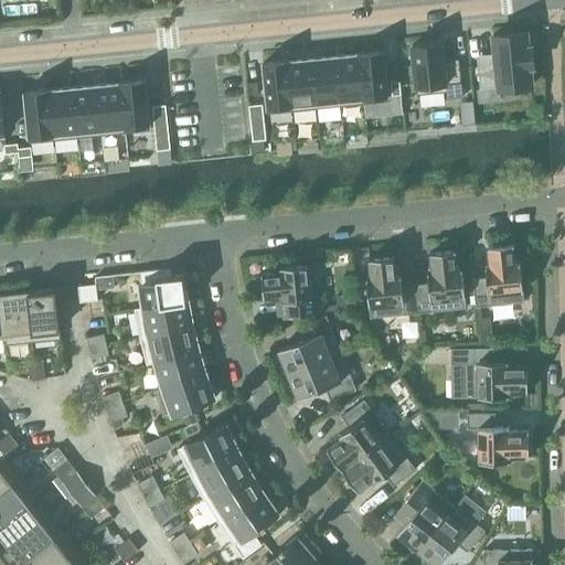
[(478,63),(480,88),(499,87),(499,89),(532,86),(530,66),(534,66),(532,46),(528,48),(526,32),(493,35),(496,62),(478,63)]
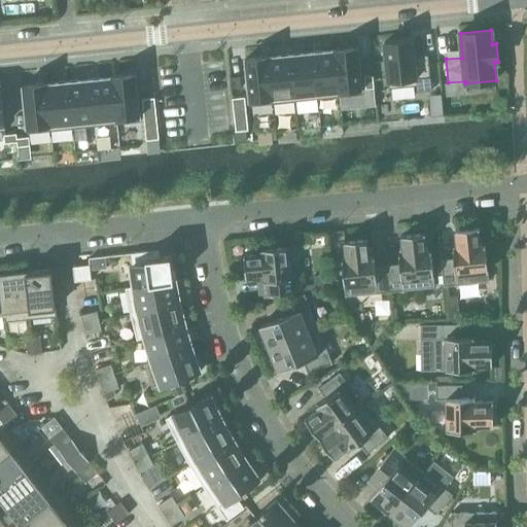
[(428,63),(414,65),(412,40),(384,42),(388,89),(416,85),(417,92),(431,91),(428,63)]
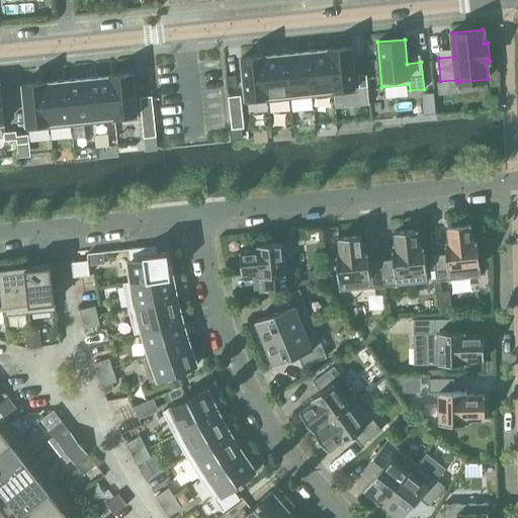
[(352,47),(329,49),(334,95),(356,93),(352,47)]
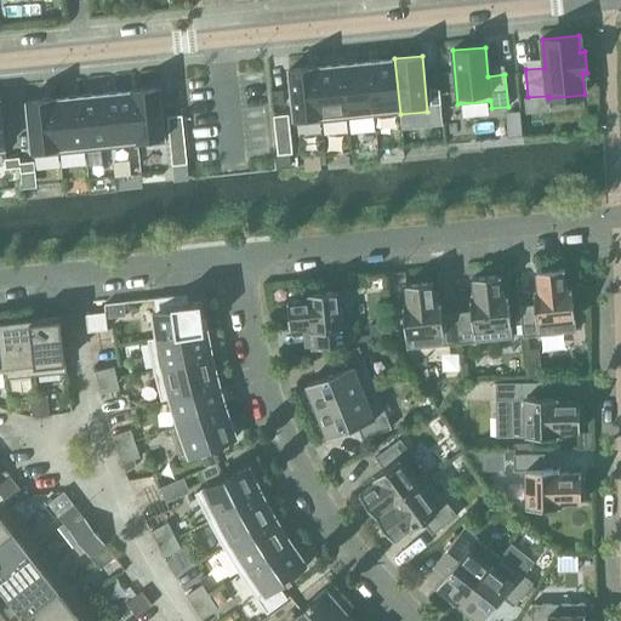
[(393,60),(369,62),(374,117),(400,114),(394,58),(393,60)]
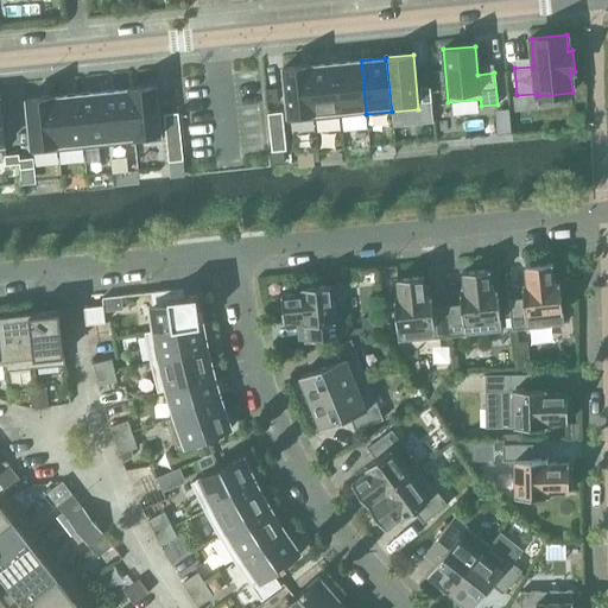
[(361,61),(335,63),(341,116),(366,114),(361,61)]
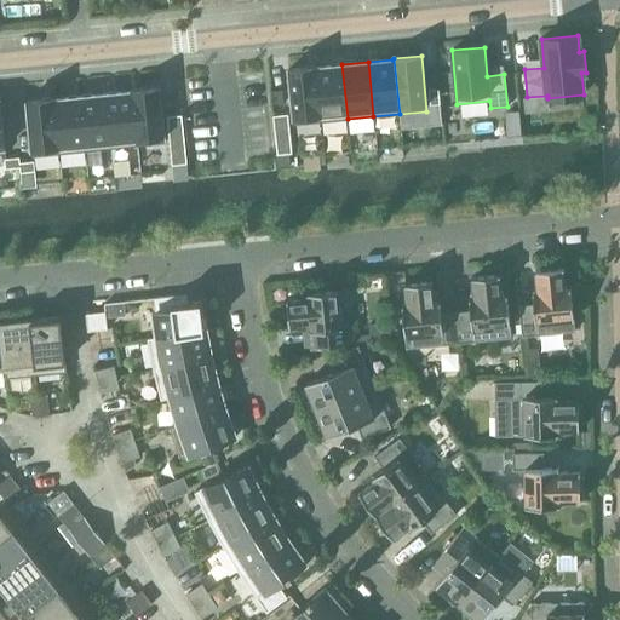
[(317,67),(316,67),(321,121),(348,119),(342,64),(317,67)]
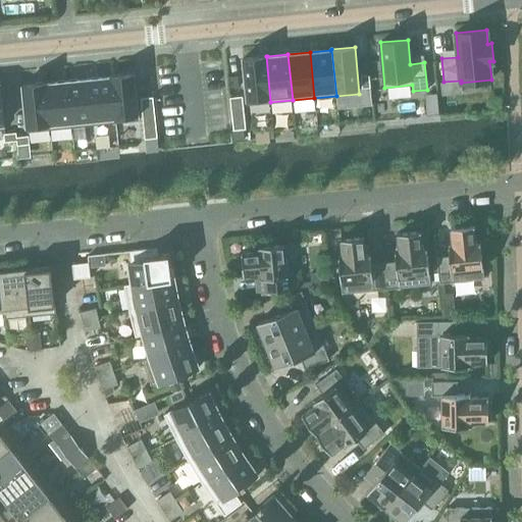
[(266,56),(243,58),(248,105),(270,102),(266,56)]
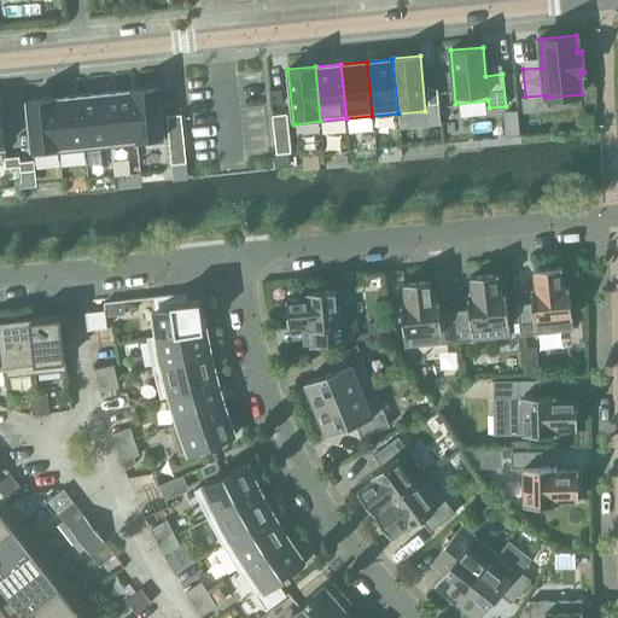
[(159,88),(132,91),(138,145),(164,143),(159,88)]
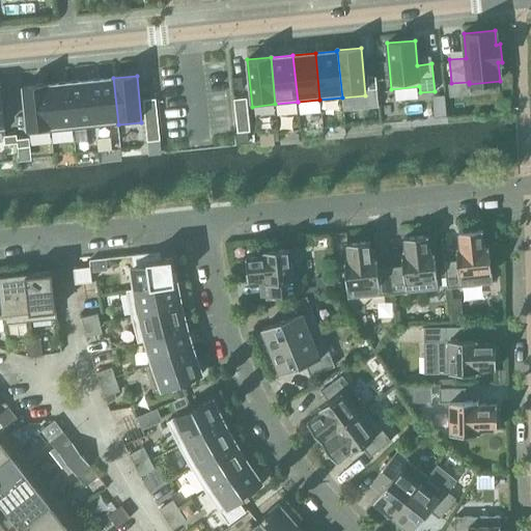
[(378,88),(375,76),(367,77),(369,89),(378,88)]
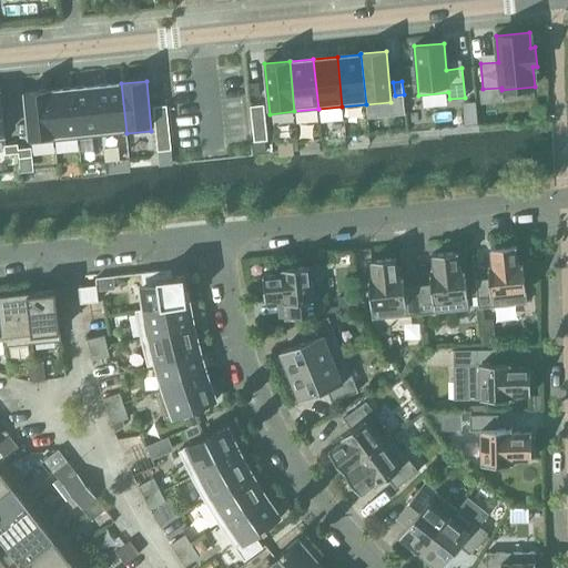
[(120,83),(98,85),(102,135),(127,133),(121,83),(120,83)]
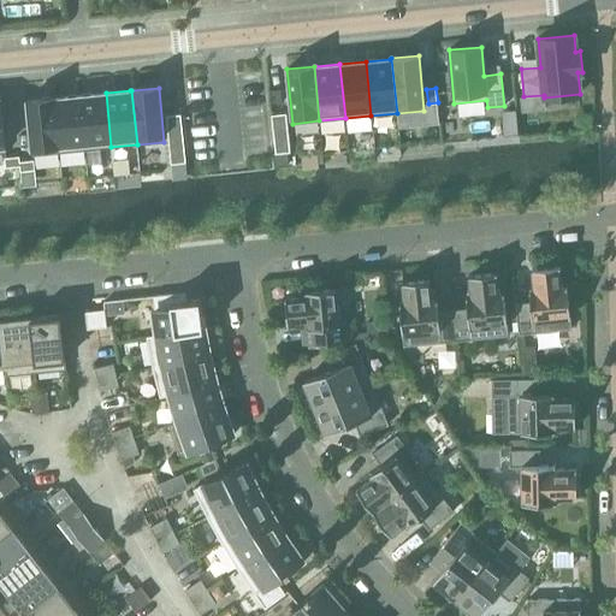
[(106,93),(80,96),(86,150),(111,147),(106,93)]
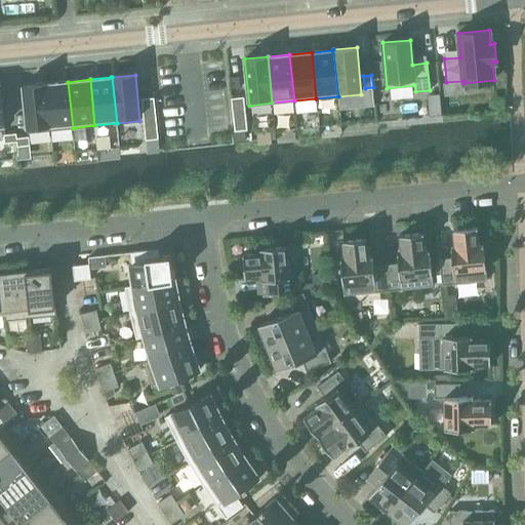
[(47,83),(45,83),(50,130),(73,128),(68,82),(47,84),(47,83)]
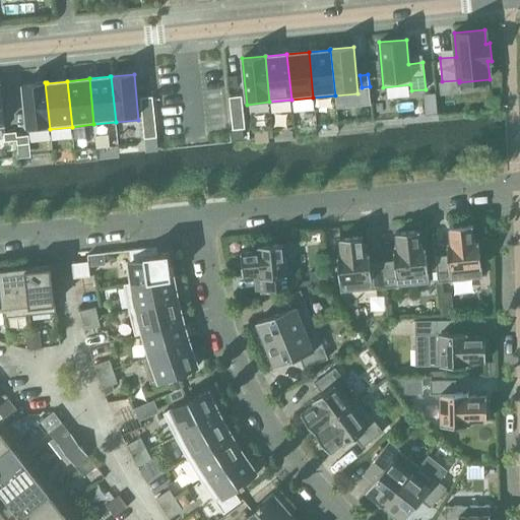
[(45,82),(22,85),(27,131),(50,129),(45,82)]
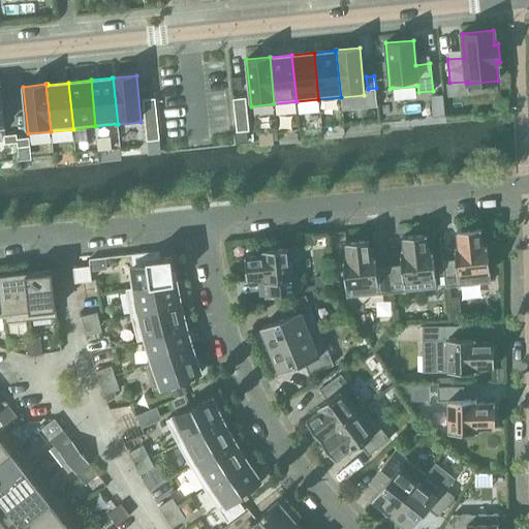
[(442,94),(431,96),(433,116),(444,115),(442,94)]
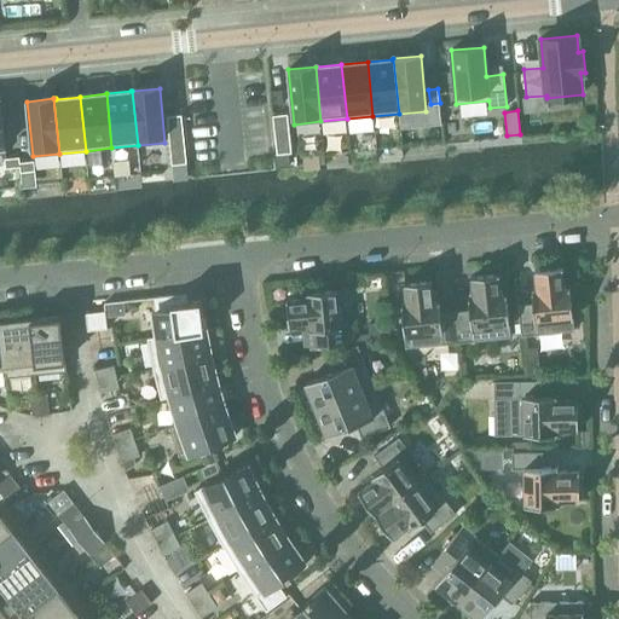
[(273,115),(275,125),(289,123),(288,114),(273,115)]
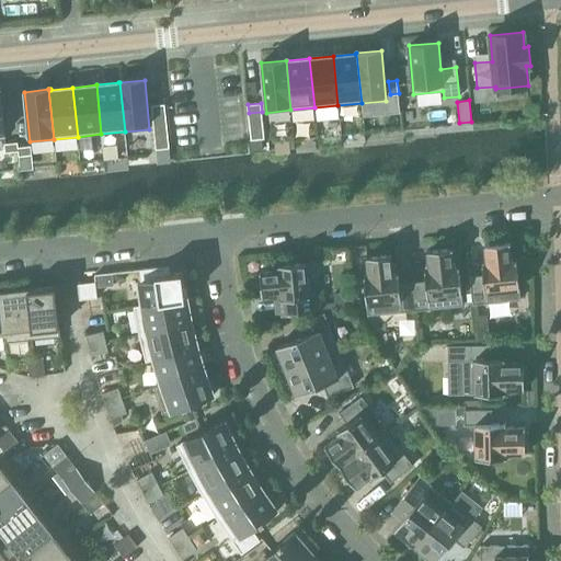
[(151,105),(152,114),(165,113),(164,104),(151,105)]
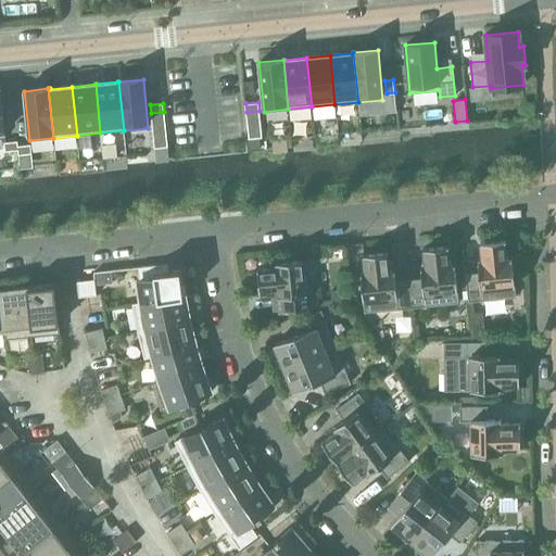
[(247,121),(260,119),(260,111),(247,112),(247,121)]
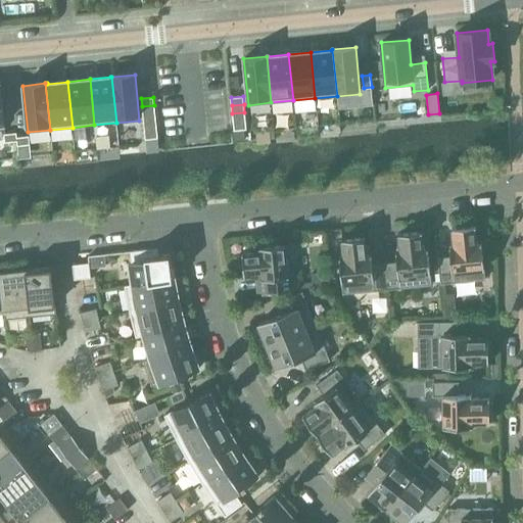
[(154,113),(154,105),(142,106),(143,114),(154,113)]
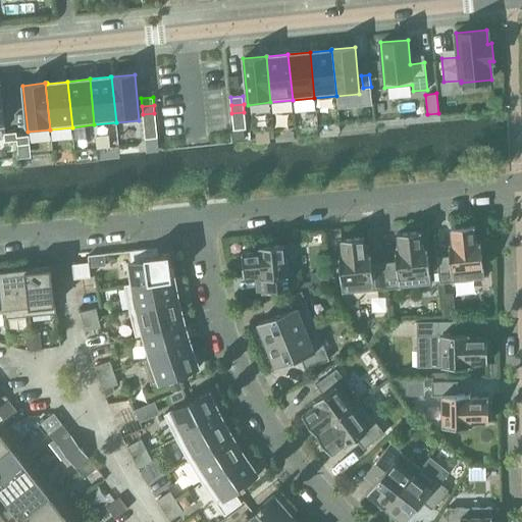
[(244,112),(231,113),(232,121),(245,120),(244,112)]
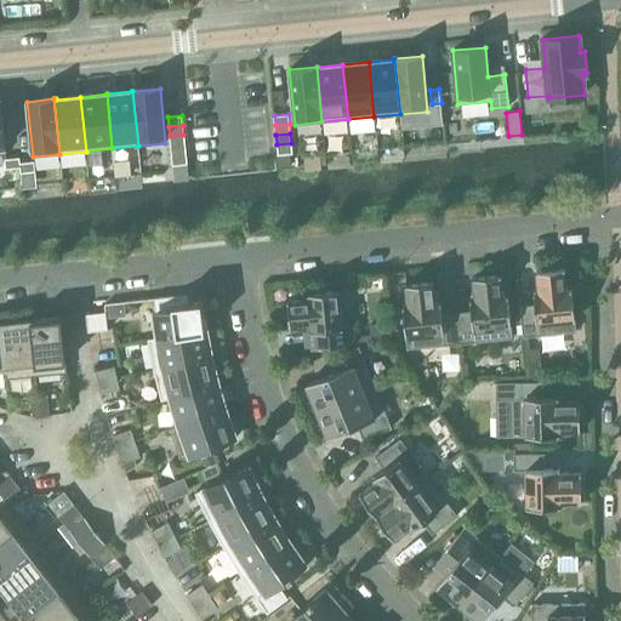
[(170,146),(184,144),(183,135),(170,136),(170,146)]
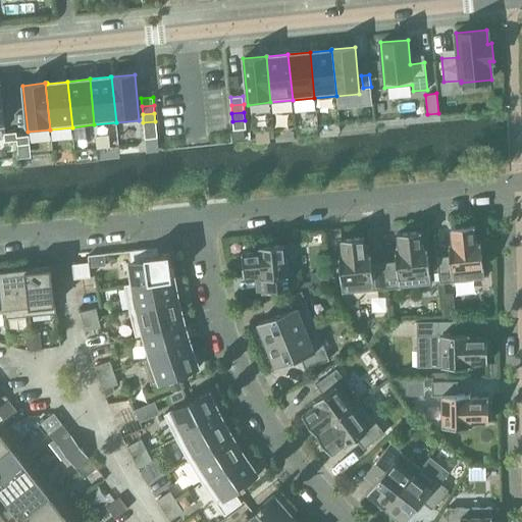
[(245,120),(232,121),(233,129),(246,128),(245,120)]
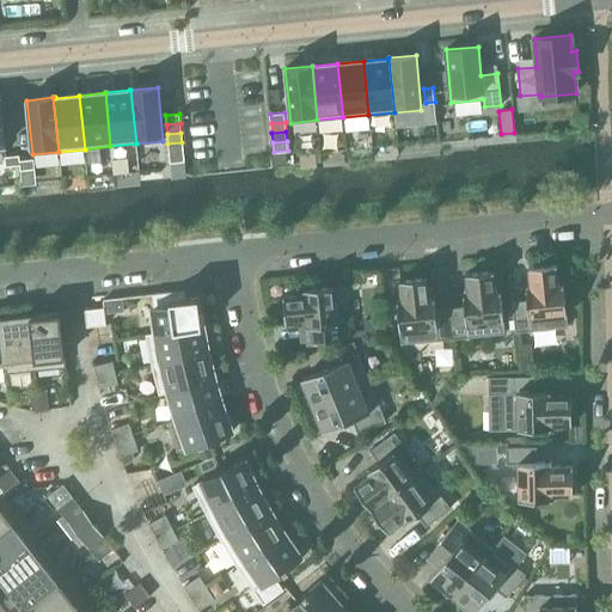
[(167,144),(169,153),(183,152),(182,142),(167,144)]
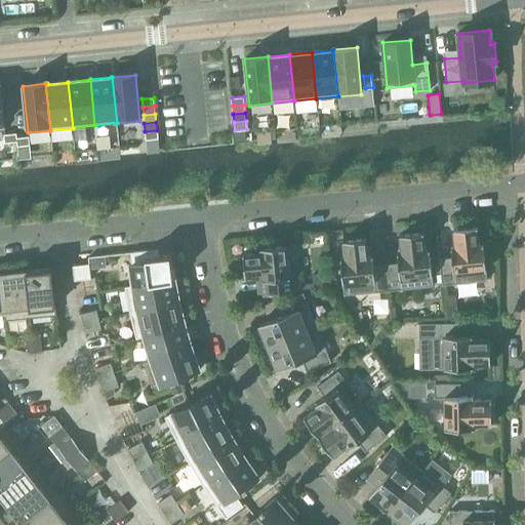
[(158,137),(157,130),(145,131),(146,139),(158,137)]
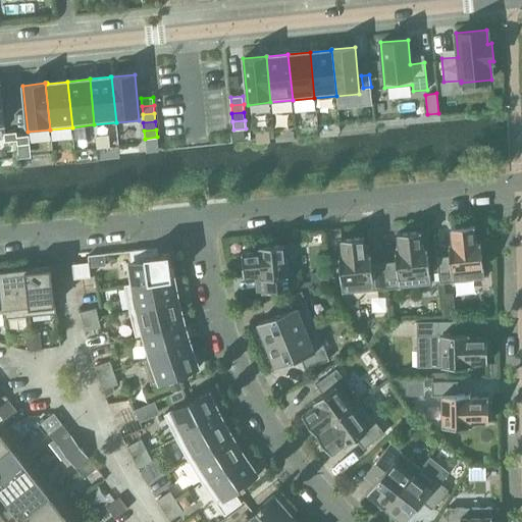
[(16,133),(4,134),(4,142),(16,141),(16,137),(16,133)]
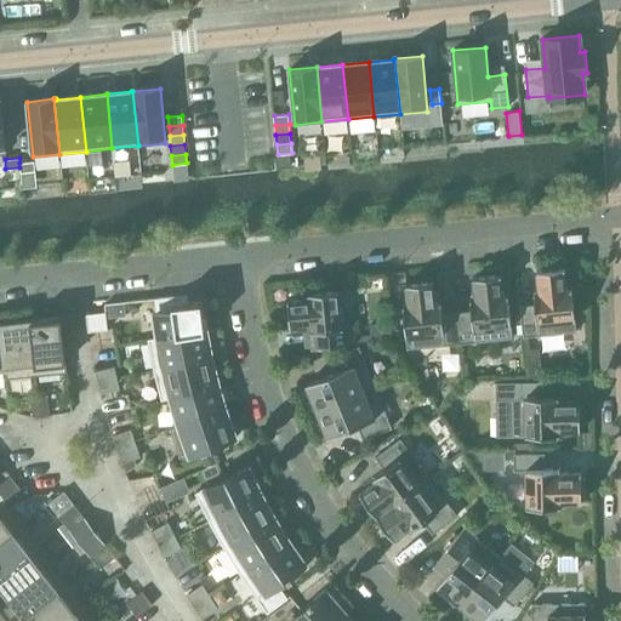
[(20,163),(20,167),(21,172),(35,171),(34,161),(20,163)]
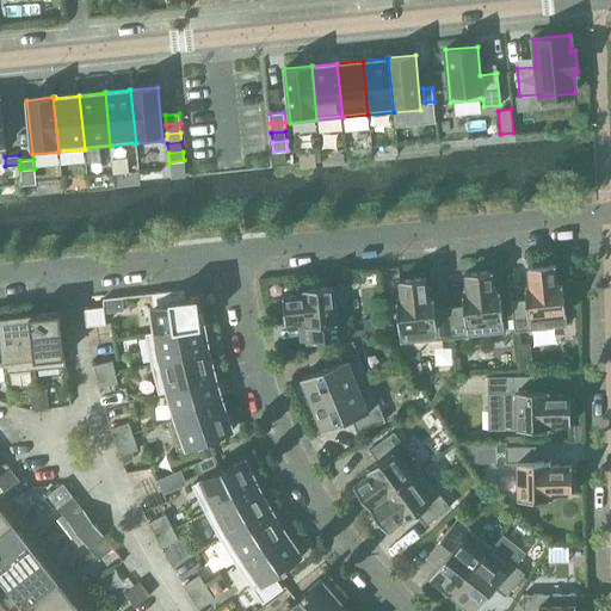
[(513,314),(514,331),(566,326),(562,284),(557,284),(555,264),(528,267),(529,279),(530,288),(528,288),(525,288),(525,295),(526,300),(512,302),(513,314)]
